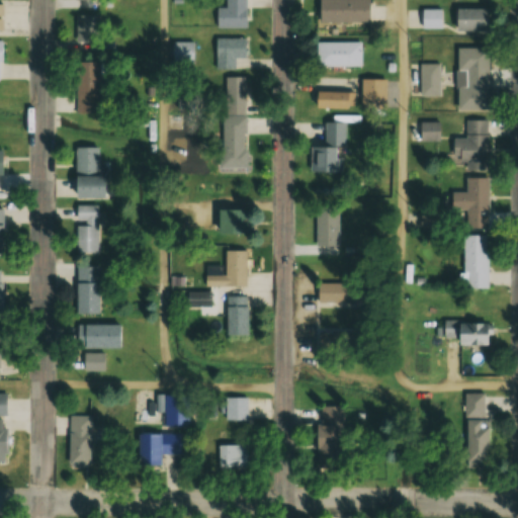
[(216,28),(247,28),(247,0),(225,0),(226,7),(216,7),(216,28)]
